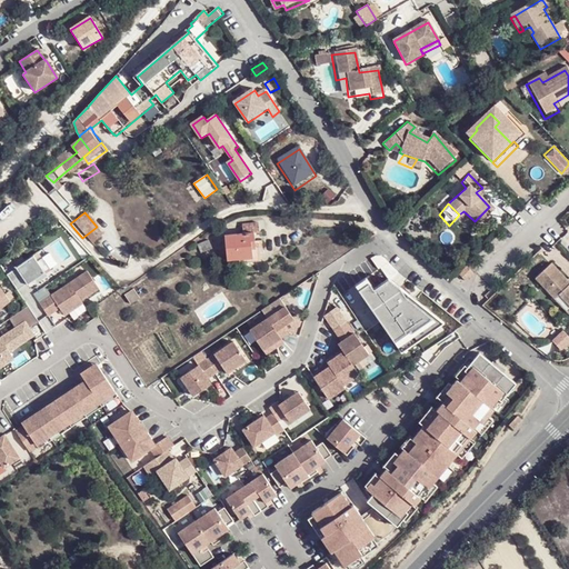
[(243,223),(243,233),(255,232),(260,232),(259,222),(243,223)]
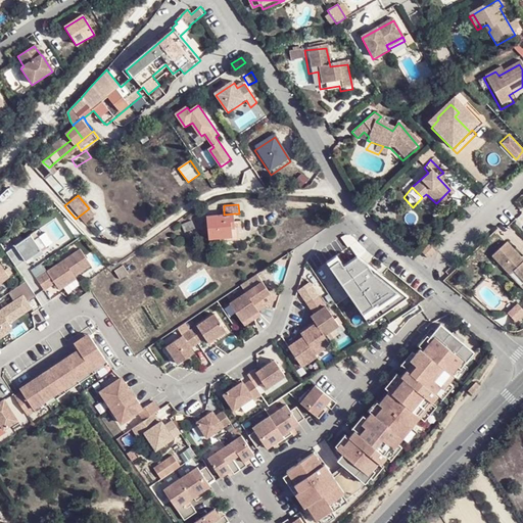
[(232,223),(235,222),(234,214),(224,215),(205,217),(206,238),(232,236),(232,223)]
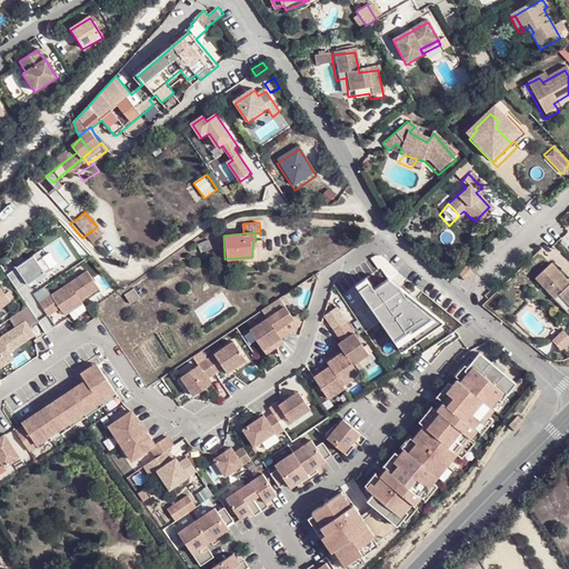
[(31,257),(6,276),(16,291),(25,285),(26,286),(49,270),(41,259),(36,262),(31,257)]
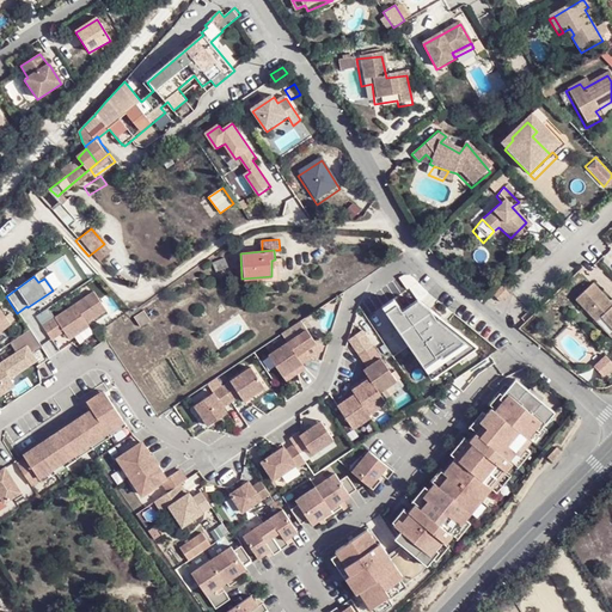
[(499,301),(510,292),(503,282),(491,292),(499,301)]
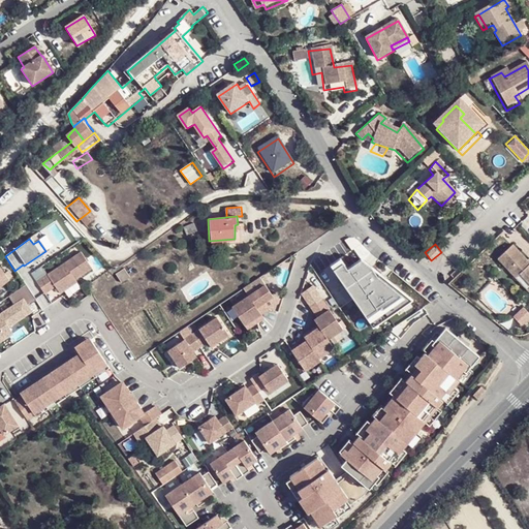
[(528,262),(511,246),(498,258),(516,278),(520,275),(528,284),(528,262)]
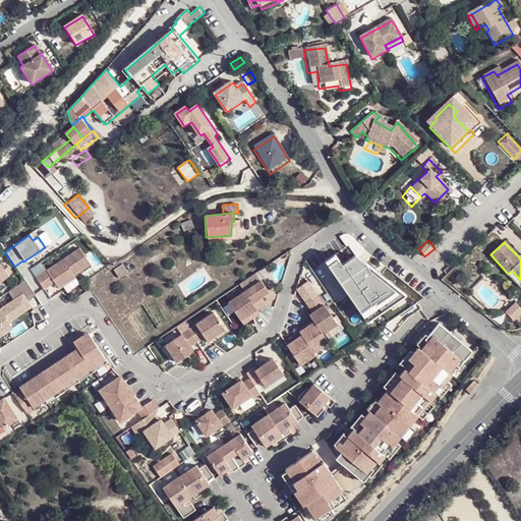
[(78,249),(35,279),(43,290),(53,283),(58,290),(74,279),(72,276),(90,266),(78,249)]
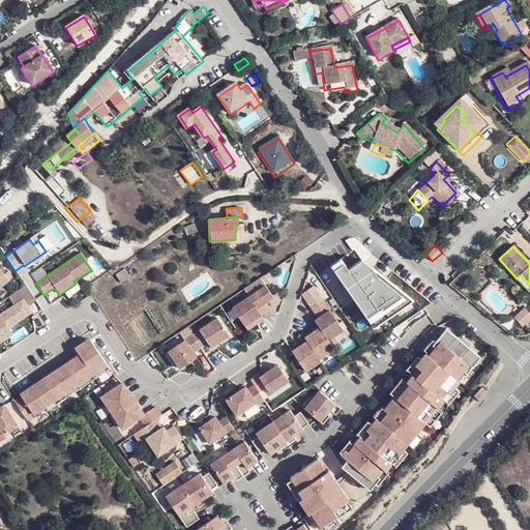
[(349,268),(343,259),(333,266),(376,328),(414,300),(363,259),(349,268)]
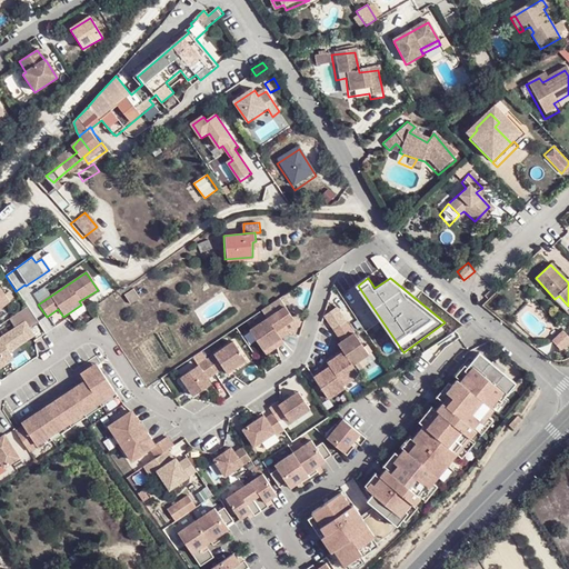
[(132,287),(121,296),(129,307),(140,299),(132,287)]
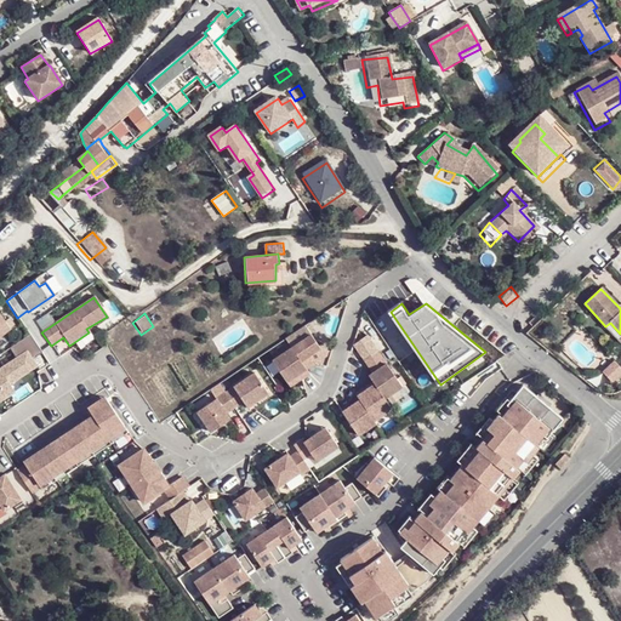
[(0,318),(0,339),(1,341),(11,335),(0,318)]
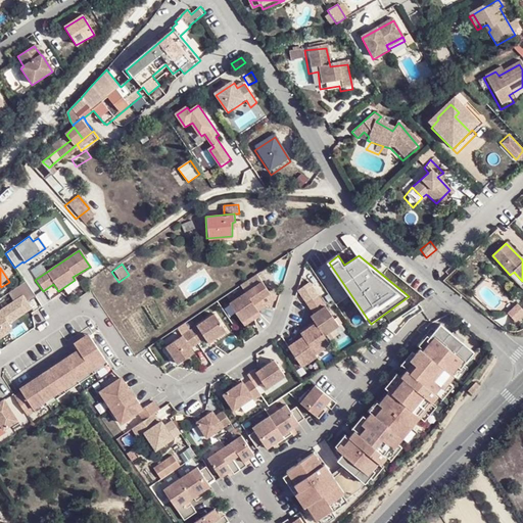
[(522,281),(514,272),(510,275),(522,287),(522,281)]
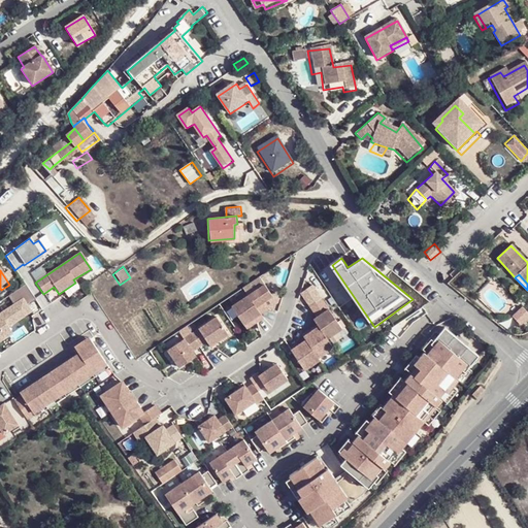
[(264,284),(248,295),(260,314),(267,308),(262,301),(271,295),(264,284)]
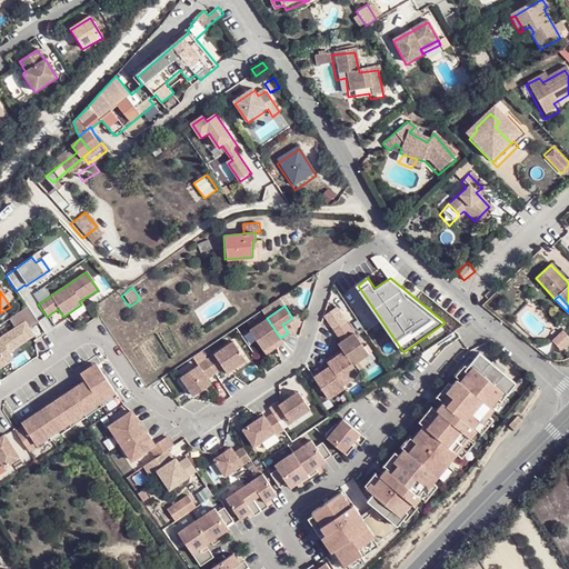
[(38,323),(27,307),(8,320),(13,329),(0,338),(0,368),(5,365),(0,358),(8,352),(32,336),(28,330),(38,323)]
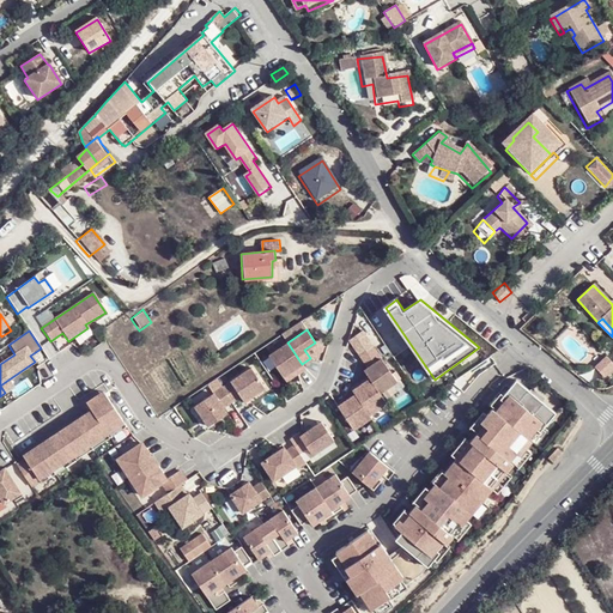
[(302,364),(287,343),(268,356),(283,376),(293,369),(297,374),(305,368),(302,364)]
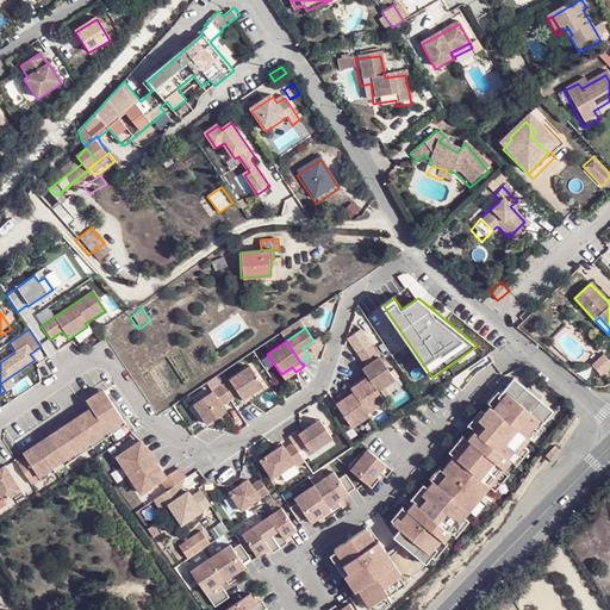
[(392,379),(368,344),(355,354),(360,362),(366,359),(368,362),(363,366),(359,368),(363,374),(365,377),(375,391),(392,379)]
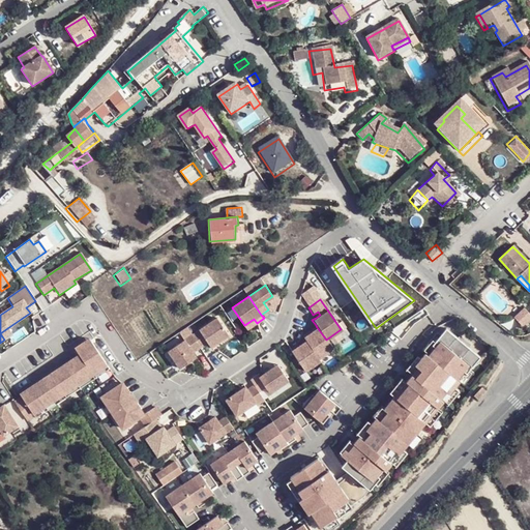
[(190,334),(199,347),(207,342),(214,336),(217,341),(228,334),(215,317),(190,334)]
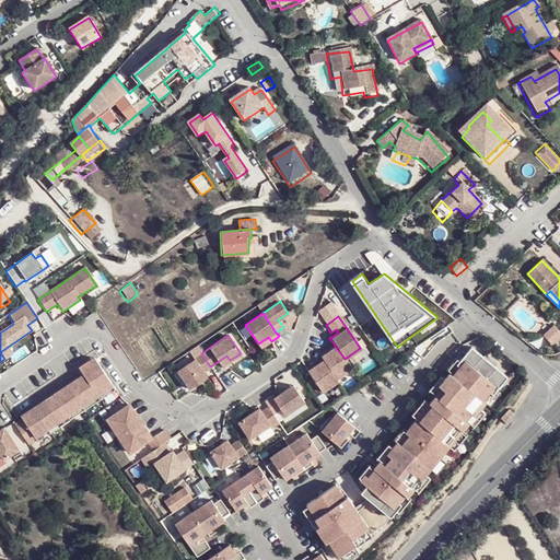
[(268,337),(258,343),(261,348),(271,341),(268,337)]
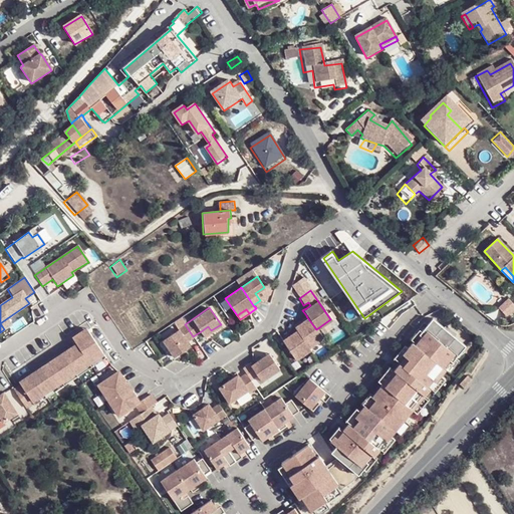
[(292,325),(295,331),(308,348),(322,338),(316,329),(307,317),(300,322),(299,320),(292,325)]
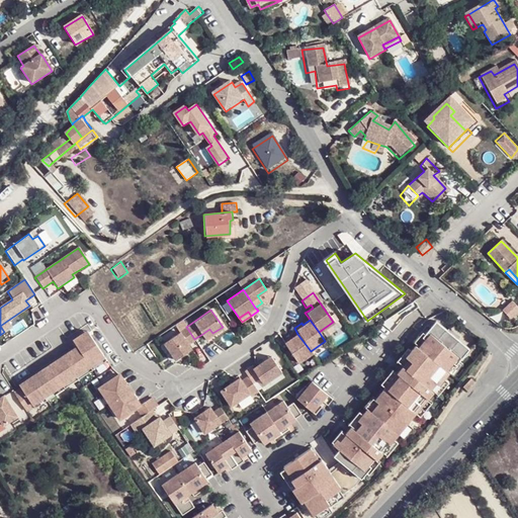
[(7,321),(0,326),(4,332),(11,328),(7,321)]
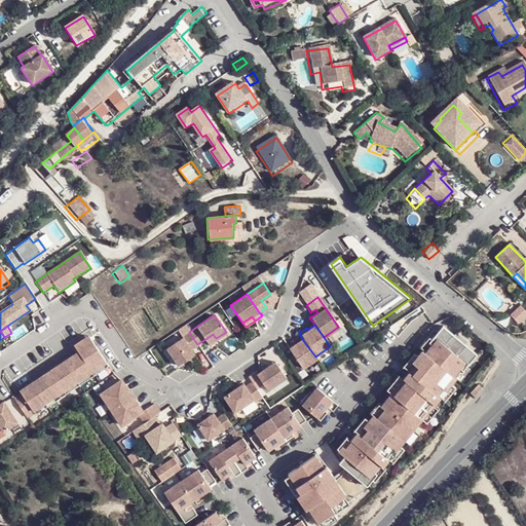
[(478,355),(444,327),(439,333),(429,343),(433,345),(425,353),(423,351),(418,357),(413,363),(415,366),(409,373),(404,379),(398,386),(400,387),(393,396),(391,395),(381,406),(380,407),(384,410),(377,419),(373,415),(372,417),(368,421),(363,427),(367,430),(361,438),(357,434),(350,441),(351,442),(345,449),(342,447),(338,451),(338,452),(343,457),(341,460),(348,472),(368,487),(373,481),(377,475),(375,473),(381,465),(383,467),(388,461),(386,459),(393,450),(396,452),(401,447),(405,442),(414,430),(422,420),(428,414),(426,412),(433,404),(435,406),(441,399),(438,397),(444,389),(447,391),(452,385),(457,379),(454,377),(460,369),(463,372),(467,367),(478,355)]
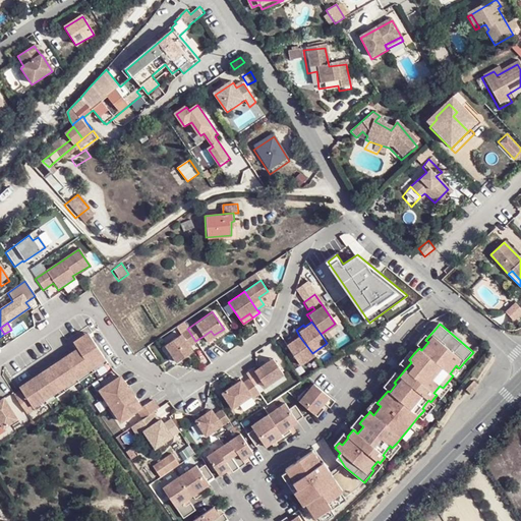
[(419,348),(421,350),(428,342),(425,340),(435,330),(430,327),(415,345),(419,348)]
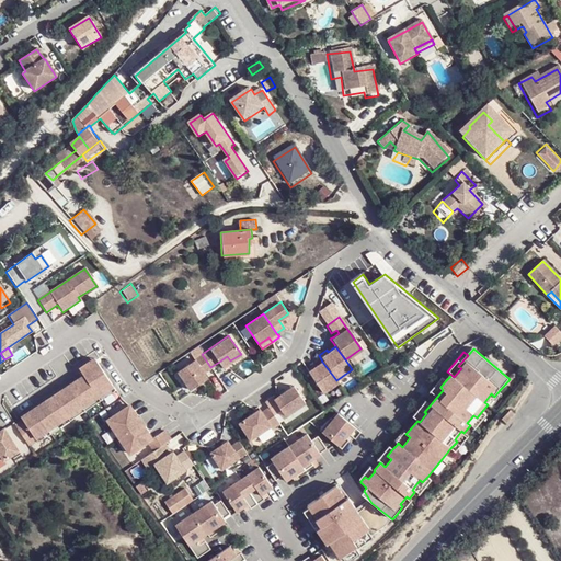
[(210,367),(202,354),(178,371),(190,390),(207,378),(203,373),(210,367)]
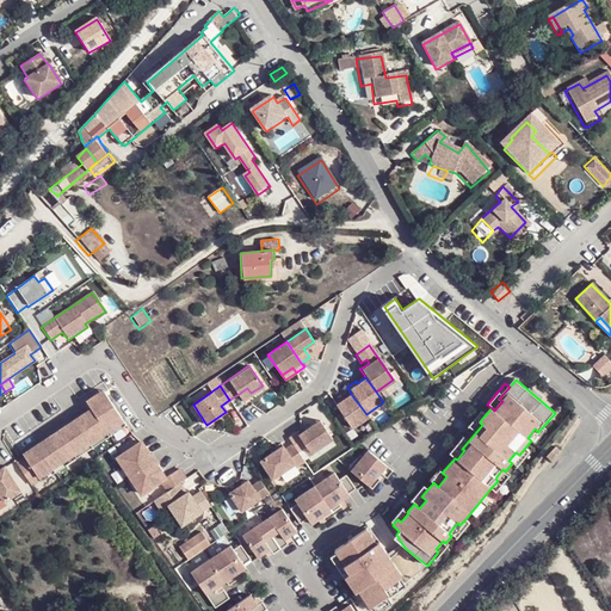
[(239,394),(242,400),(251,393),(247,388),(239,394)]
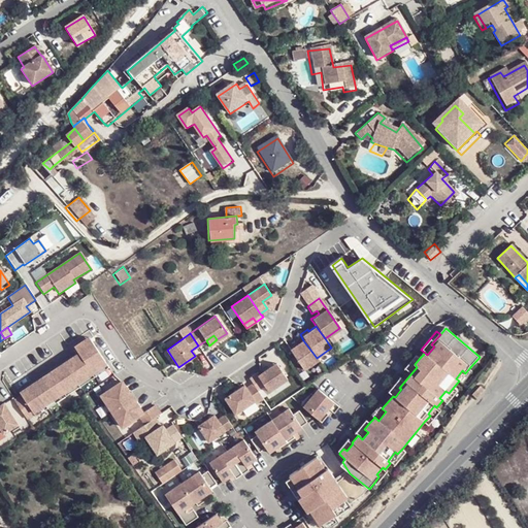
[(303,340),(289,351),(303,370),(318,360),(303,340)]
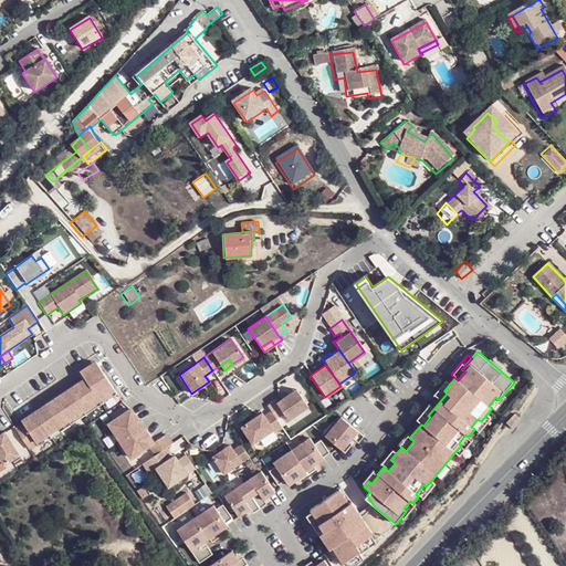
[(84,386),(16,430),(28,450),(35,444),(38,448),(70,426),(67,423),(98,402),(101,405),(115,395),(97,367),(82,377),(85,381),(82,383),(84,386)]
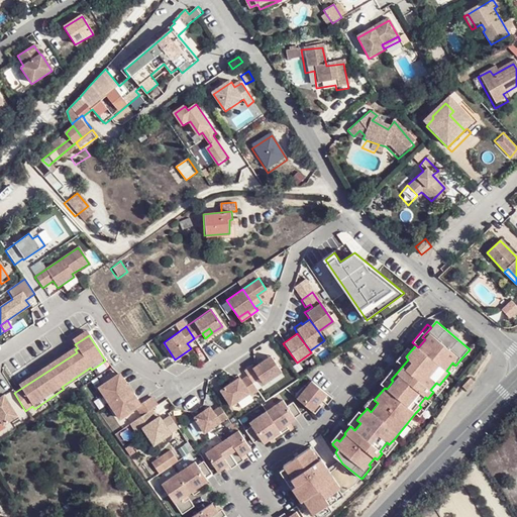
[(396,362),(402,367),(408,359),(406,356),(411,350),(408,347),(396,362)]
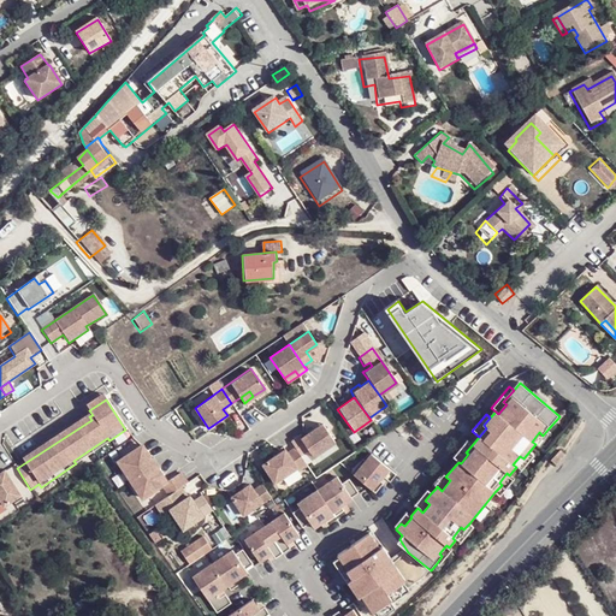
[(297,436),(289,440),(292,445),(292,446),(298,455),(307,449),(311,456),(333,442),(321,424),(300,438),(297,436)]
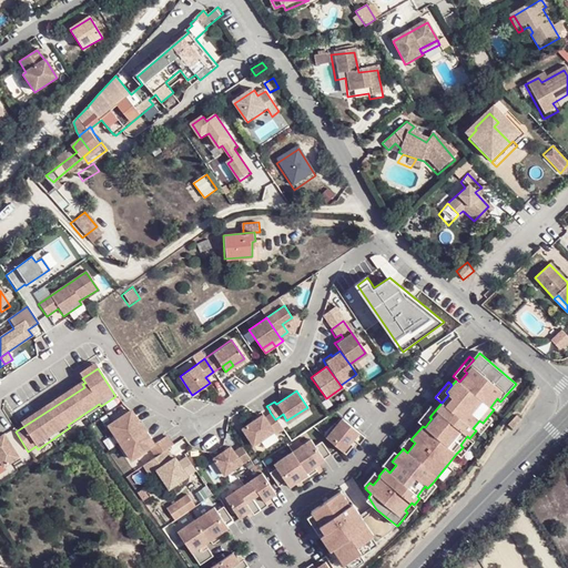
[(509,401),(505,396),(500,402),(497,398),(490,407),(494,409),(498,413),(509,401)]
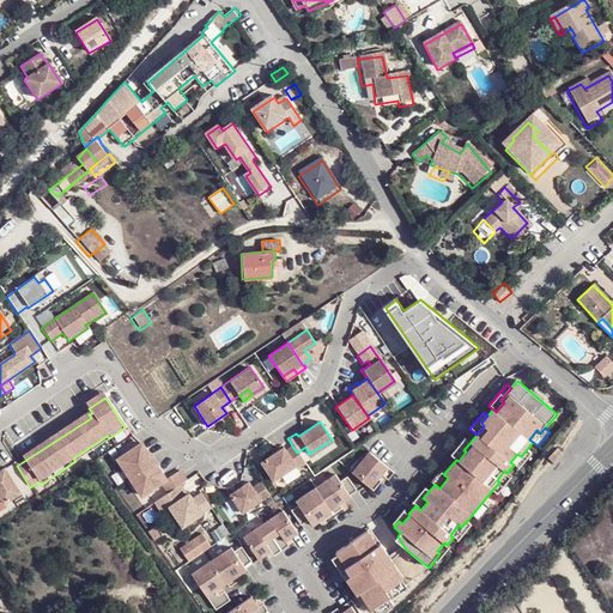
[(456,460),(459,461),(466,451),(463,450),(471,442),(465,438),(451,455),(456,460)]
